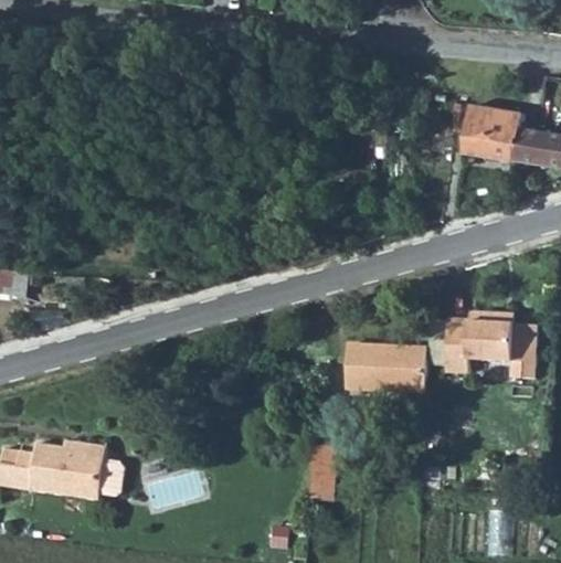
[(464,152),(540,165),(547,131),(520,127),(521,114),(470,105),(464,152)]
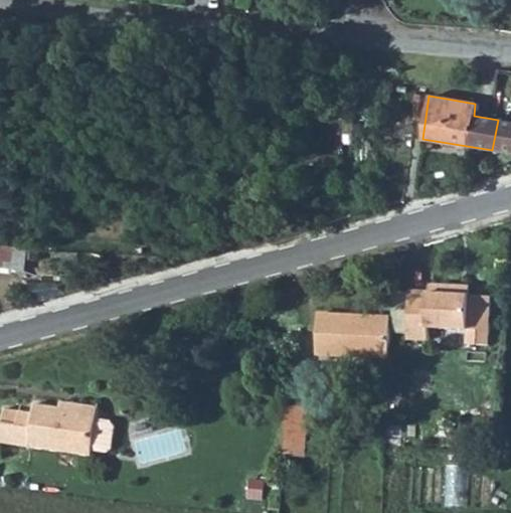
[(510,122),(498,120),(492,150),(510,153),(510,122)]
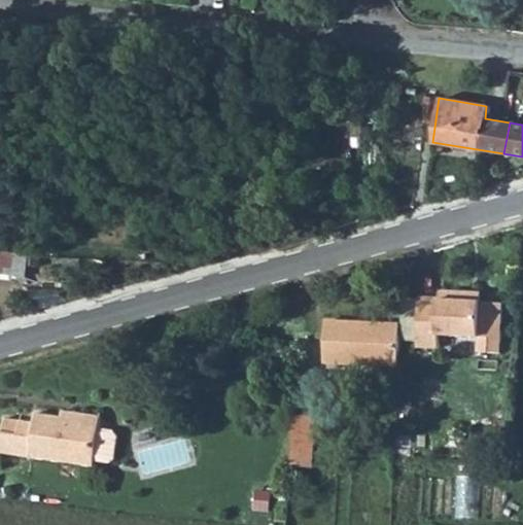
[(10,251),(0,250),(0,273),(8,274),(10,251)]
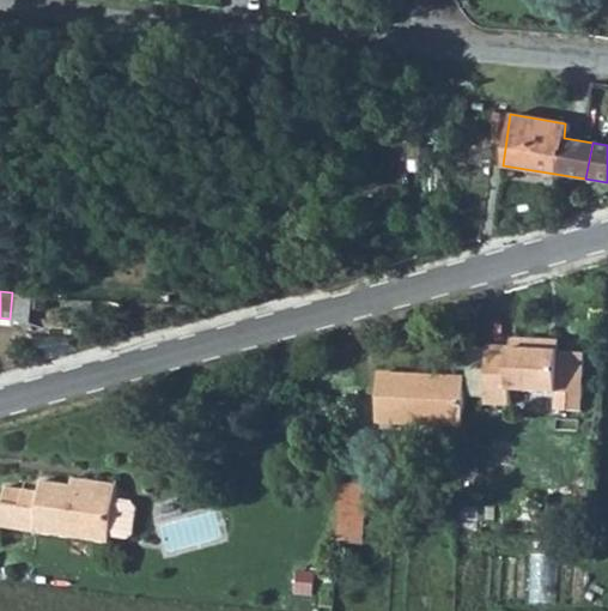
[(485,345),(482,403),(506,404),(508,388),(554,391),(553,409),(578,410),(582,351),(541,350),(541,339),(509,338),(509,345),(485,345)]
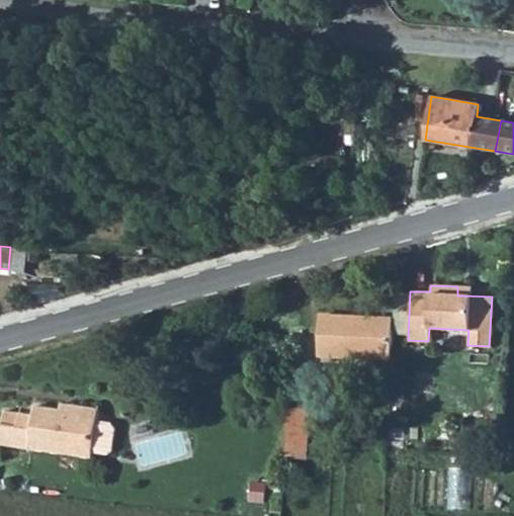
[(316,354),(390,357),(391,318),(318,315),(316,354)]
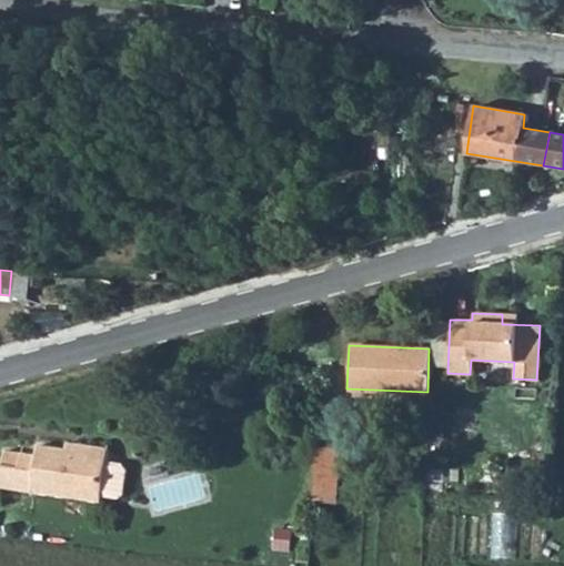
[(64,442),(64,448),(63,452),(86,454),(87,445),(64,442)]
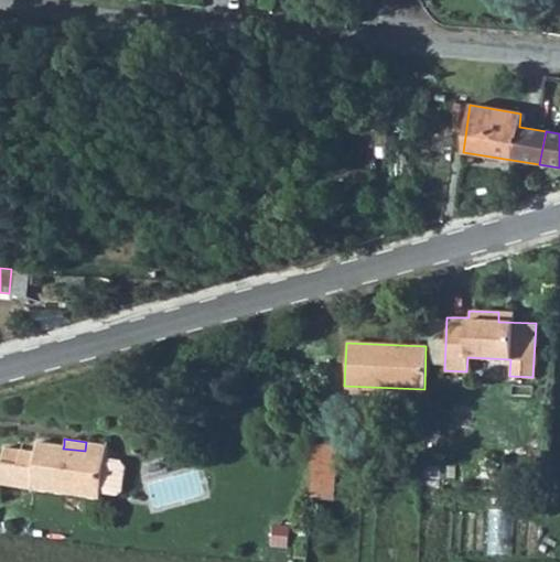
[(120,489),(124,466),(119,461),(104,458),(105,444),(86,442),(85,451),(63,449),(64,445),(36,441),(35,452),(3,447),(0,465),(0,483),(98,498),(98,492),(115,494),(120,489)]
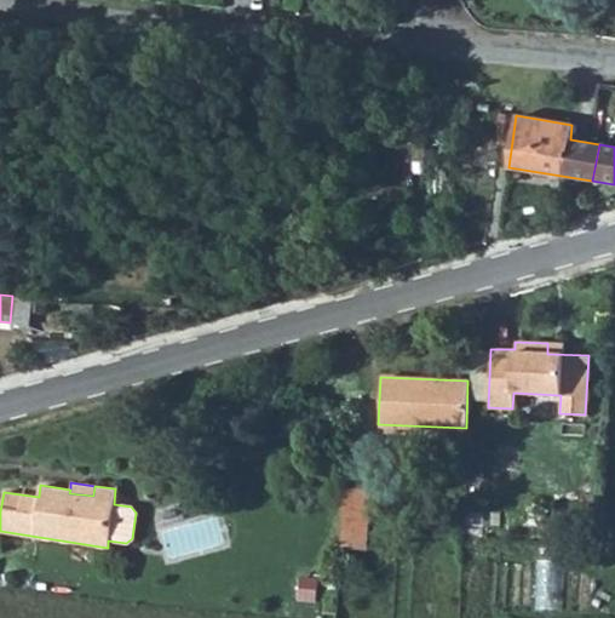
[(342,487),(338,547),(363,549),(366,488),(342,487)]
